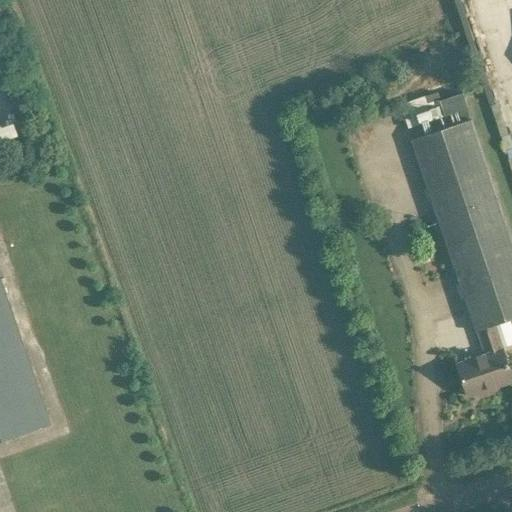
[(463,93),(441,100),(439,92),(400,105),(408,128),(468,108),(463,93)]
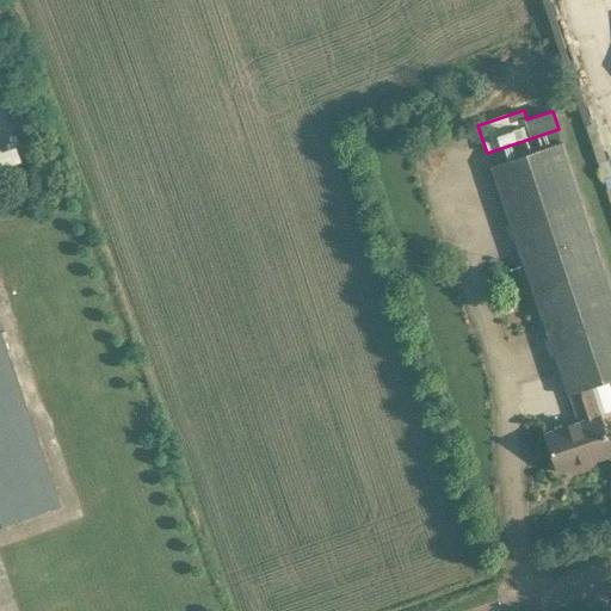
[(567,395),(572,394),(572,393),(609,381),(610,380),(610,285),(563,143),(491,167),(567,395)]
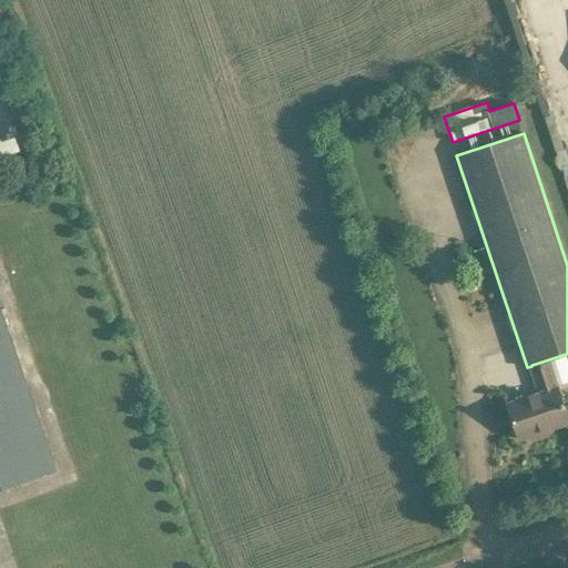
[(24,135),(0,140),(0,156),(28,151),(24,135)]
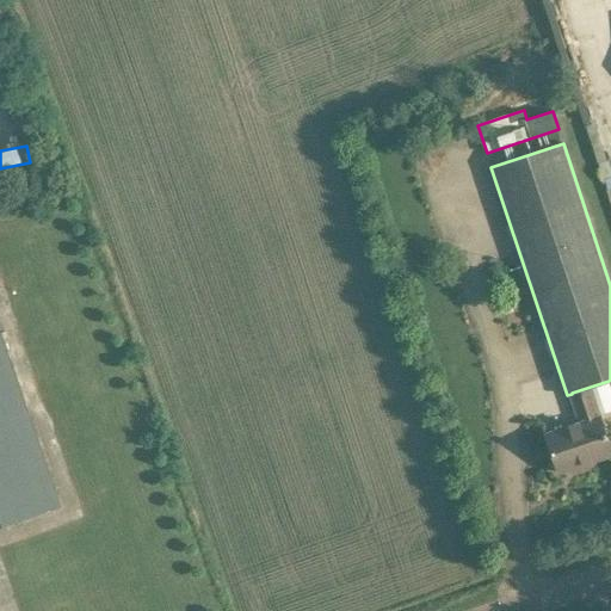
[(0,528),(61,507),(61,506),(29,409),(0,329),(0,528)]
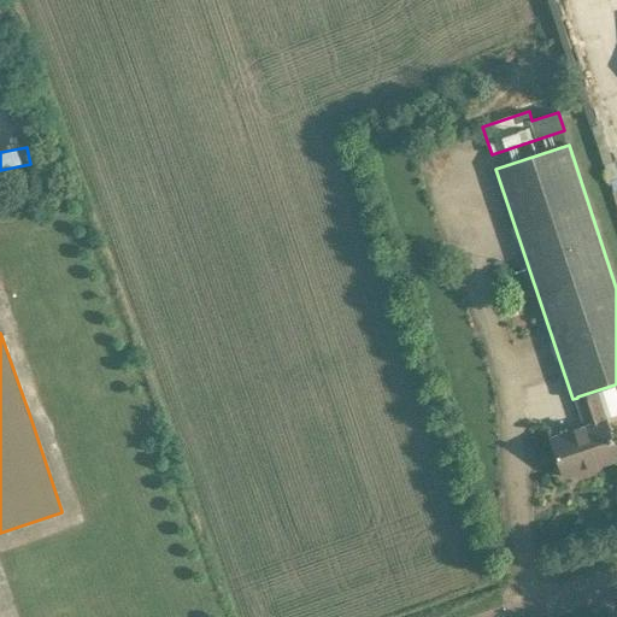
[(616,416),(616,393),(615,385),(577,397),(577,398),(587,428),(552,439),(563,472),(598,460),(599,465),(616,459),(616,452),(606,421),(605,421),(605,419),(616,416)]
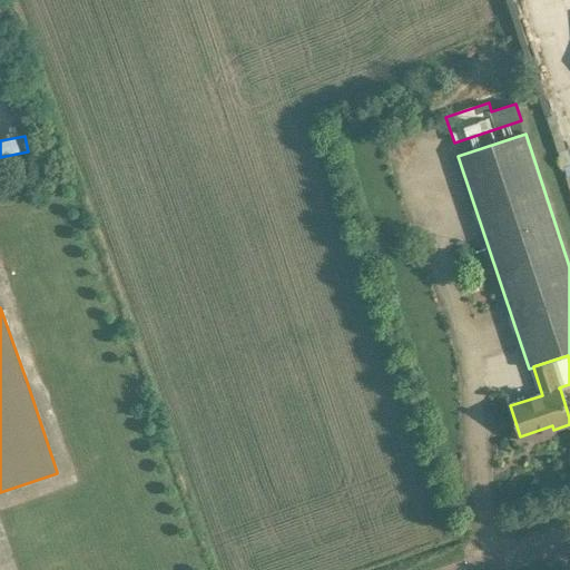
All buildings are outlined.
